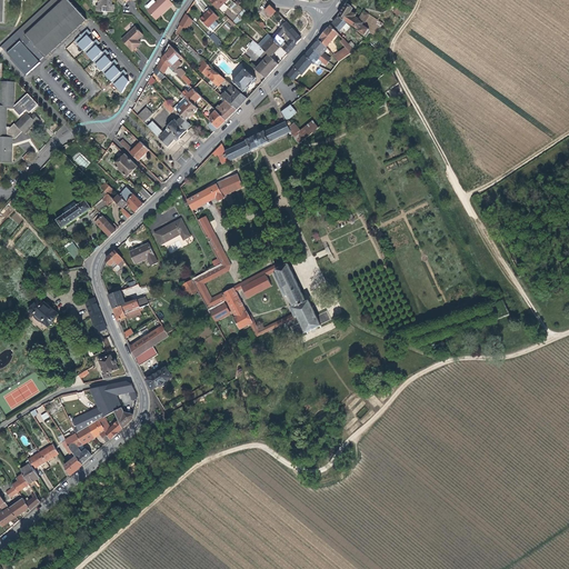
[(45,58),(87,19),(69,0),(51,0),(1,47),(28,75),(41,62),(40,61),(45,57),(45,58)]
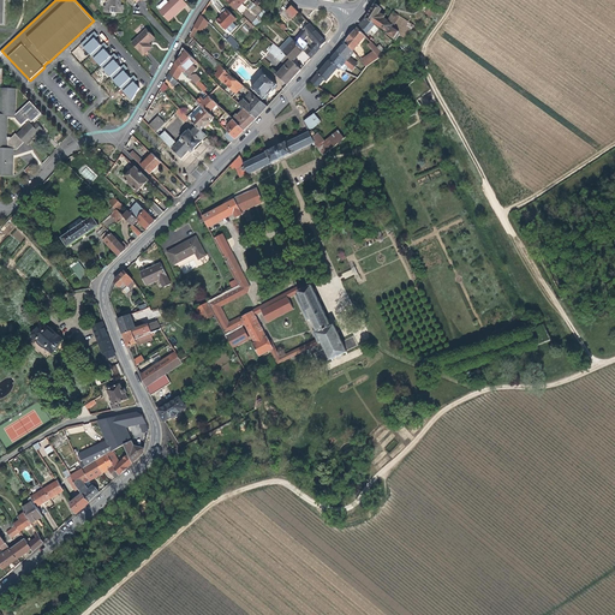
[(124,13),(124,5),(121,5),(121,1),(121,0),(107,0),(107,6),(105,6),(105,12),(124,13)]
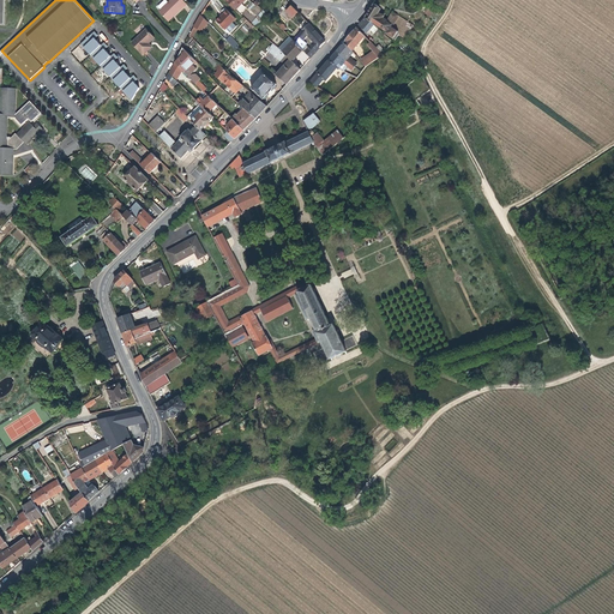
[(174,16),(187,4),(184,0),(170,0),(160,12),(167,20),(173,14),(174,16)]
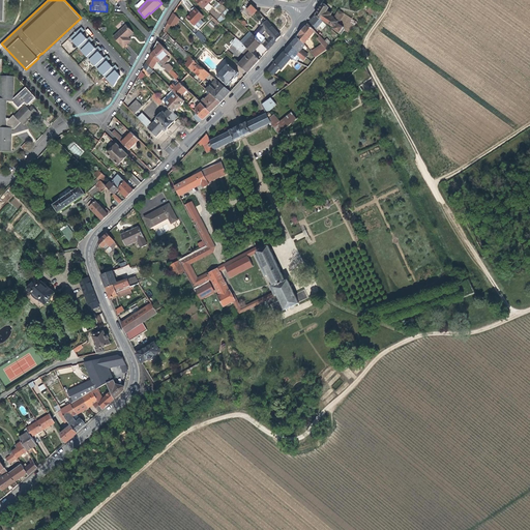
[(204,9),(212,1),(212,0),(195,0),(201,6),(204,9)]
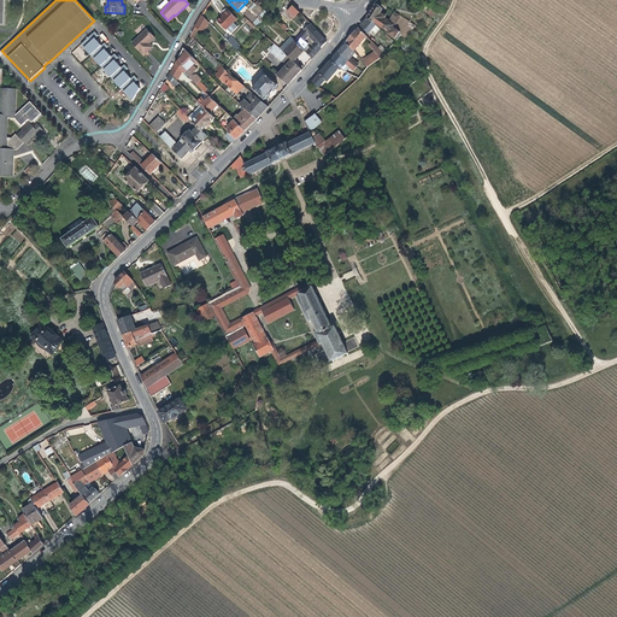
[(394,13),(388,22),(385,19),(386,18),(386,17),(386,16),(381,12),(382,11),(382,10),(376,5),(371,11),(368,17),(374,23),(375,22),(387,30),(386,33),(398,40),(399,39),(401,40),(403,37),(406,40),(416,25),(397,13),(394,13)]
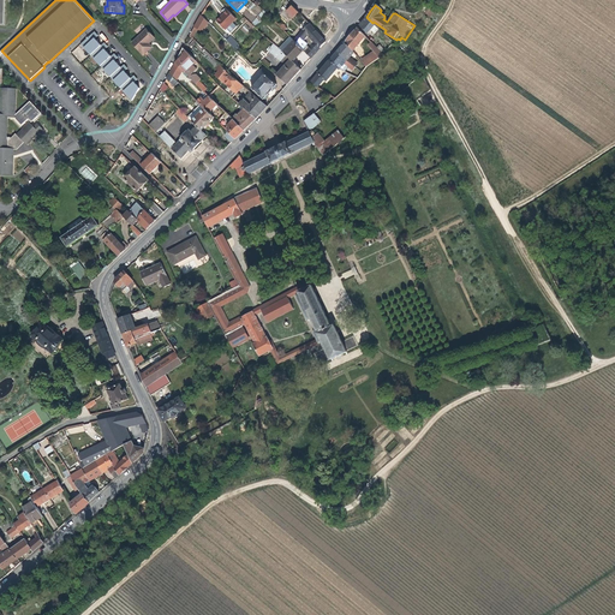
[(293,18),(299,12),(293,6),(286,12),(293,18)]
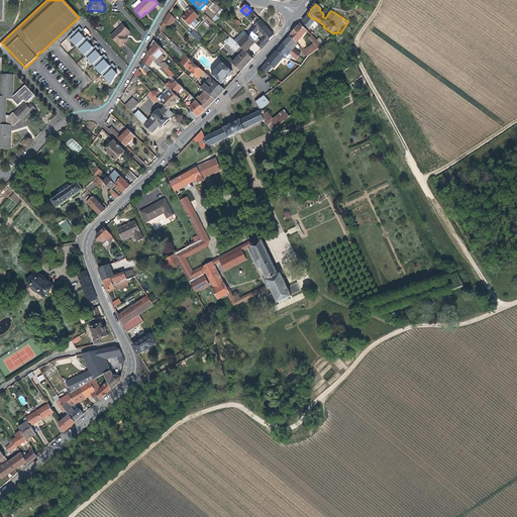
[(190,25),(199,16),(192,9),(187,14),(183,18),(190,25)]
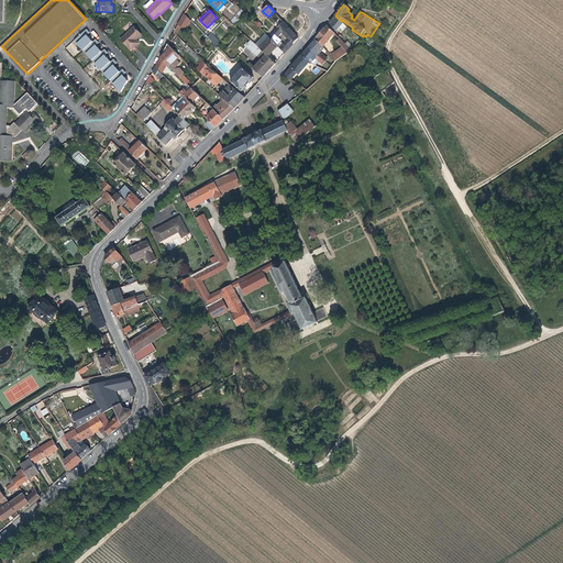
[(234,25),(245,13),(241,10),(230,22),(234,25)]
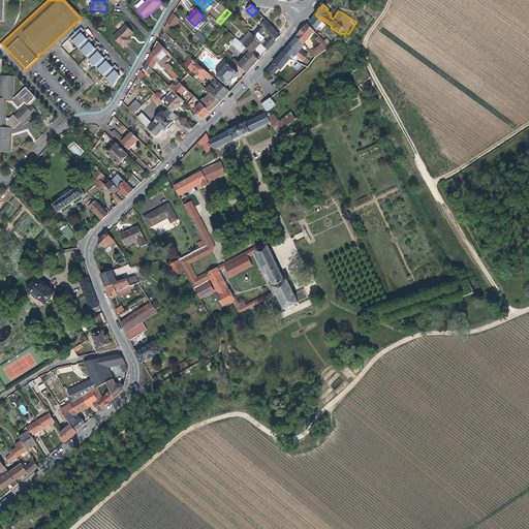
[(325,24),(322,22),(320,20),(315,14),(313,18),(310,22),(316,28),(319,26),(322,28),(325,24)]
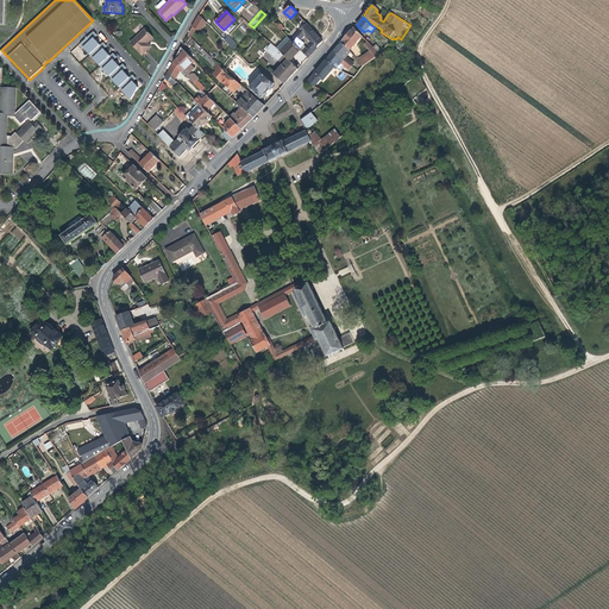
[(322,42),(307,24),(301,30),(293,41),(301,49),(301,50),(308,58),(322,42)]
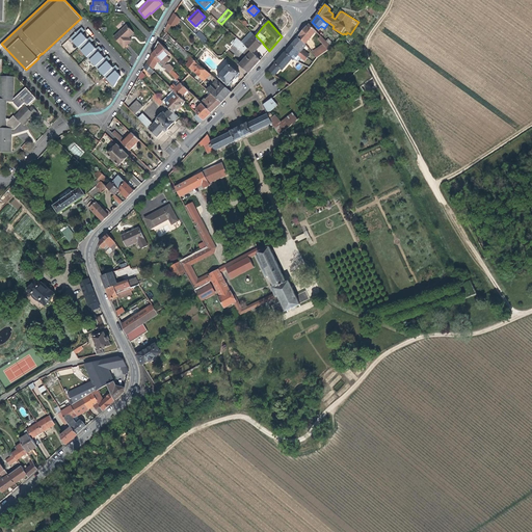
[(316,31),(317,31),(310,24),(306,28),(298,37),(306,44),(316,31)]
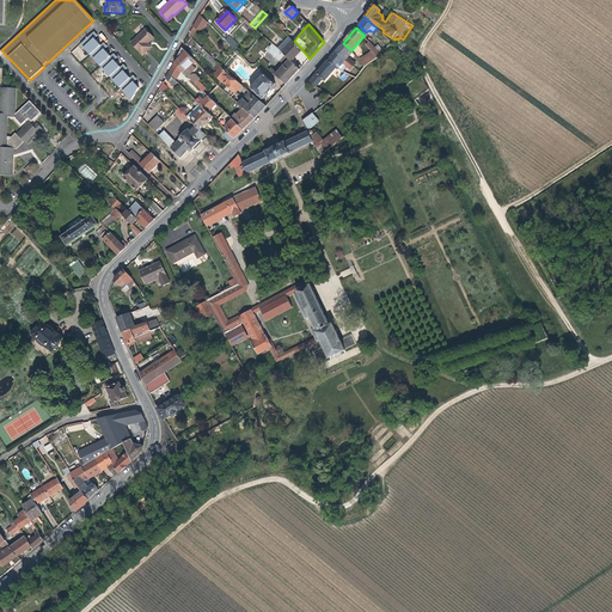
[(148,43),(154,38),(146,29),(132,43),(144,55),(148,50),(146,47),(148,43)]
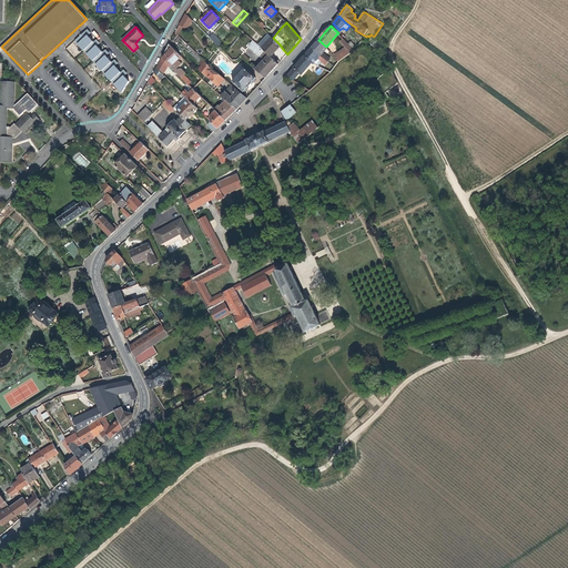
[(84,51),(93,42),(88,36),(91,33),(88,30),(75,41),(84,51)]
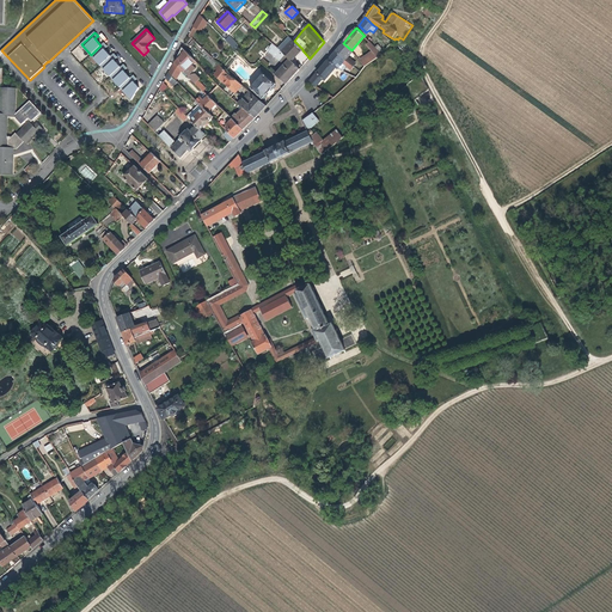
[(232,46),(236,42),(230,36),(226,40),(232,46)]
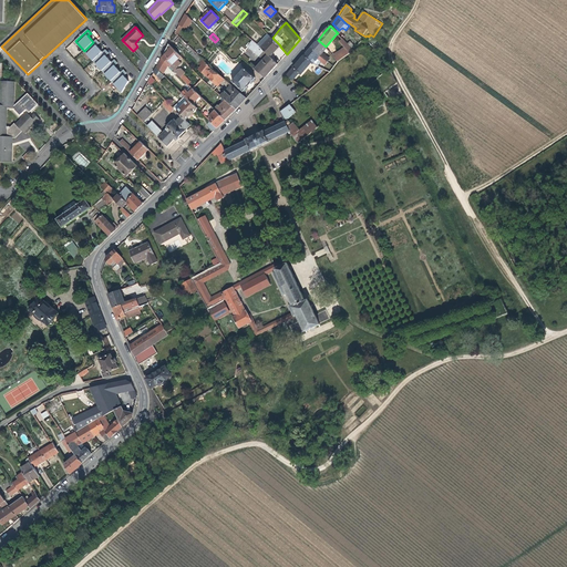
[(280,47),(280,45),(272,38),(271,37),(268,34),(258,44),(261,48),(269,57),(270,57),(280,47)]
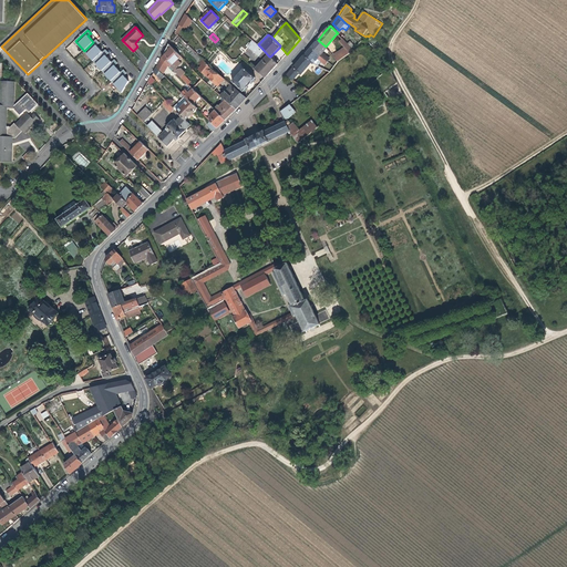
[(352,49),(341,38),(339,40),(344,47),(347,50),(349,52),(352,49)]
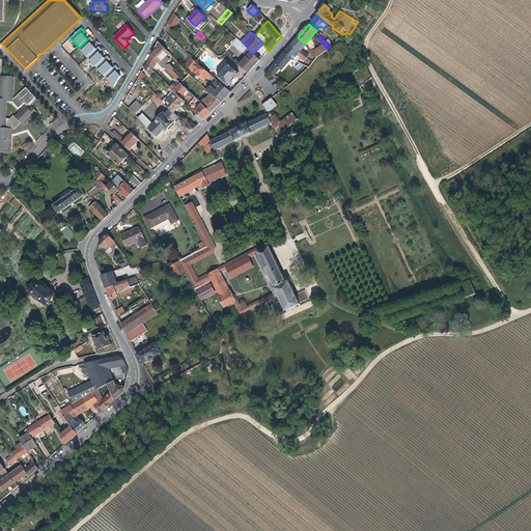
[(87,57),(96,49),(90,43),(93,40),(90,37),(87,39),(79,48),(87,57)]
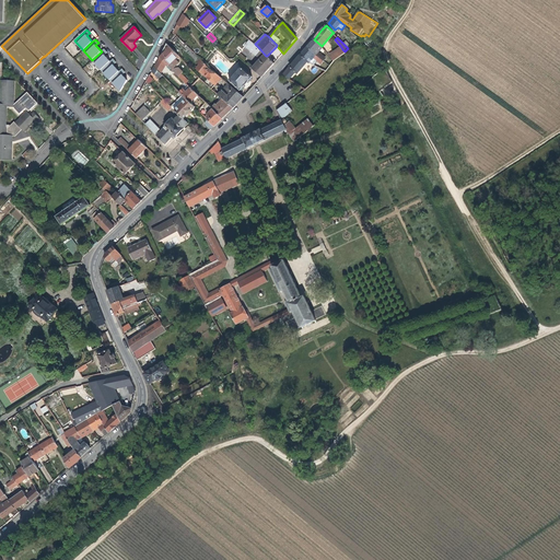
[(323,48),(323,47),(322,46),(314,39),(310,44),(307,47),(316,56),(318,53),(323,48)]
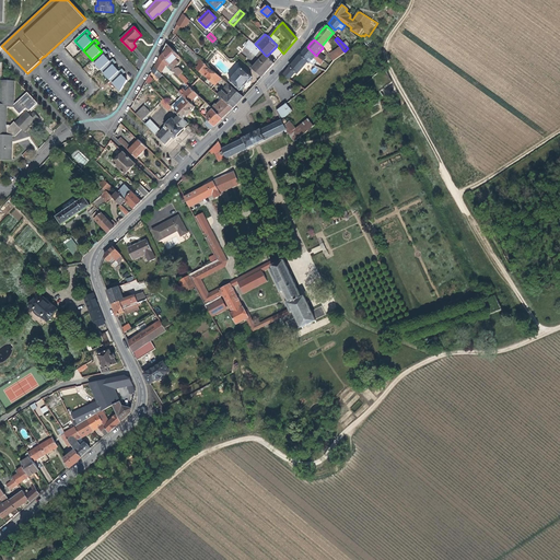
[(267,56),(266,56),(258,47),(255,44),(254,44),(251,41),(245,46),(258,58),(254,62),(256,63),(253,67),(252,68),(261,77),(275,63),(267,56)]
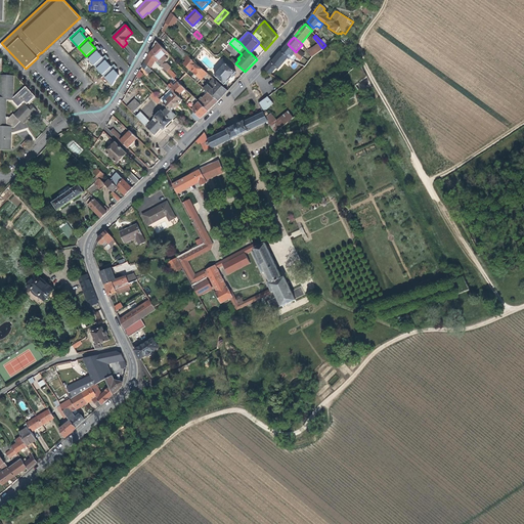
[(158,61),(168,52),(157,41),(153,47),(149,53),(156,60),(158,62),(158,61)]
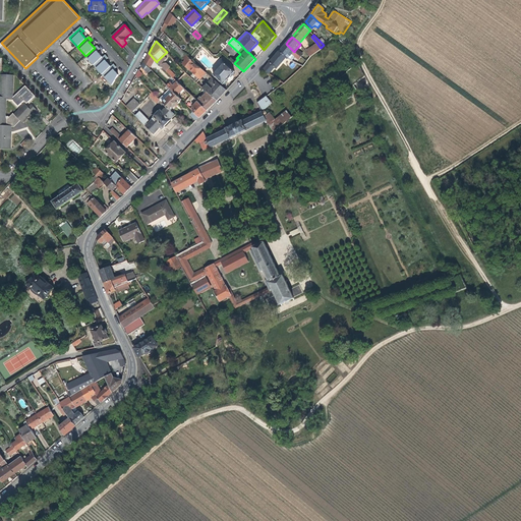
[(313,53),(321,48),(319,46),(316,43),(308,47),(313,53)]
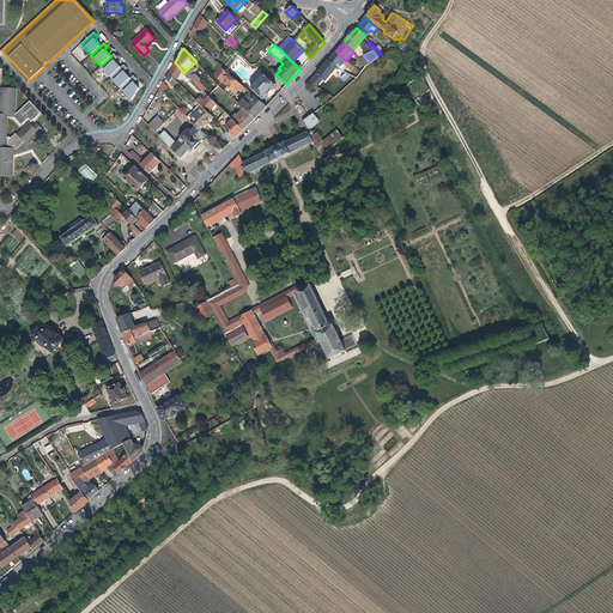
[(350,64),(346,61),(337,52),(333,55),(329,60),(338,67),(343,71),(347,66),(352,71),(354,67),(350,64)]
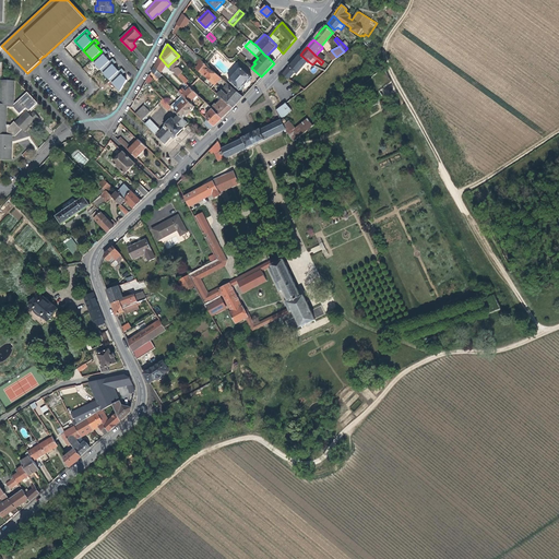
[(209,62),(216,54),(210,48),(202,57),(209,62)]
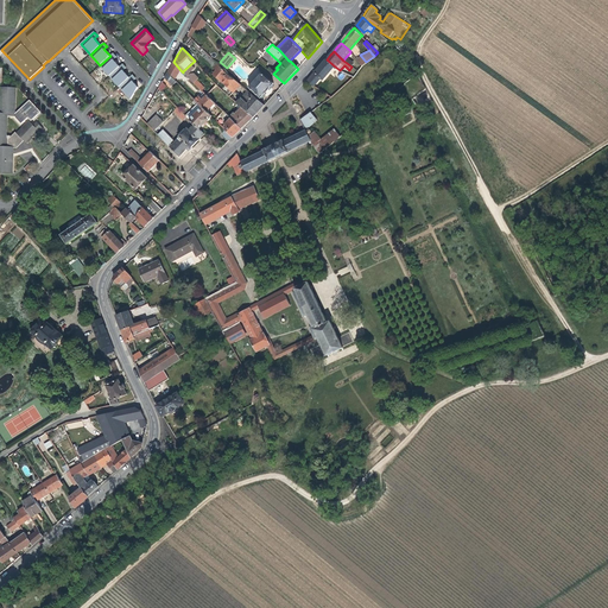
[(109,76),(120,67),(114,59),(116,57),(113,54),(111,56),(100,65),(109,76)]
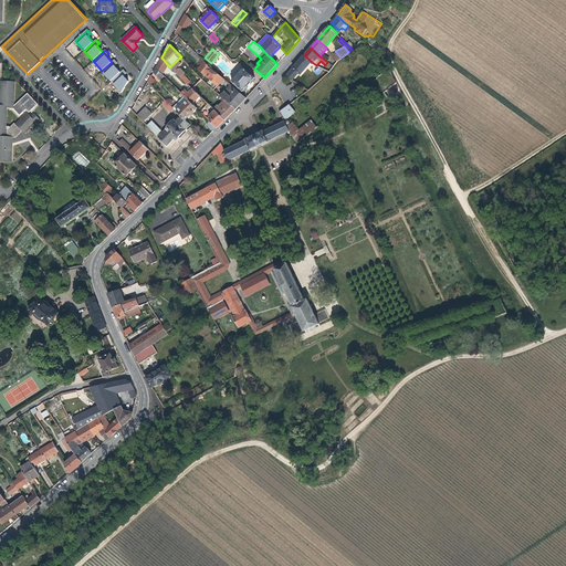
[(341,58),(335,51),(331,54),(331,55),(335,61),(341,58)]
